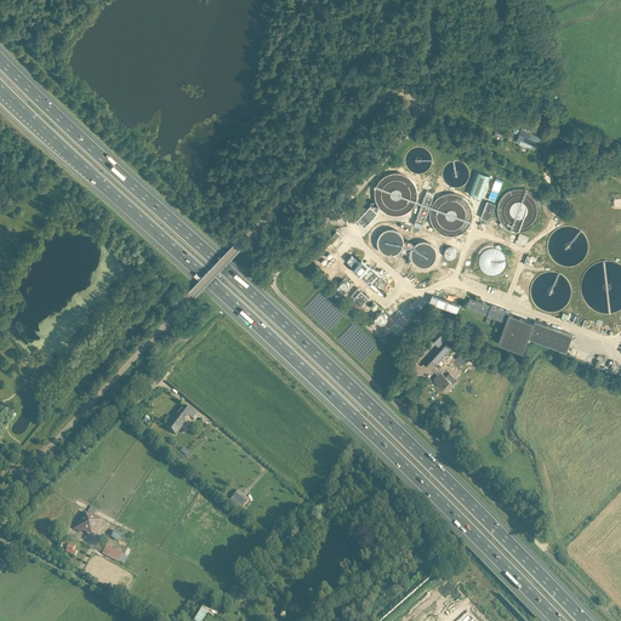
[(535,146),(536,142),(537,136),(530,134),(534,125),(524,123),(518,138),(535,146)]
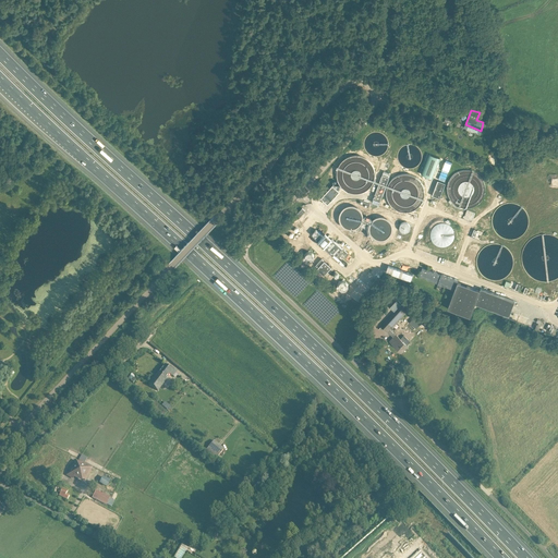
[(372,202),(378,205),(390,173),(384,171),(372,202)]
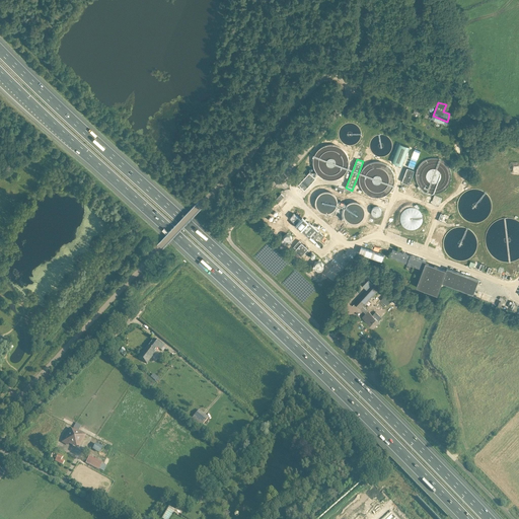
[(409,183),(414,170),(406,167),(401,181),(409,183)]
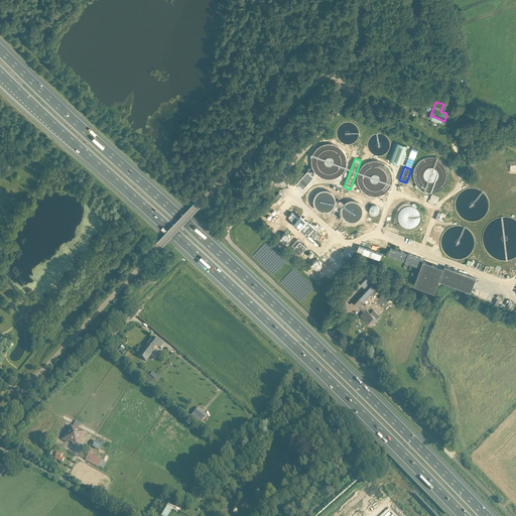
[(298,185),(302,188),(305,185),(306,185),(310,180),(313,177),(307,171),(304,174),(302,176),(299,179),(296,183),(298,185)]
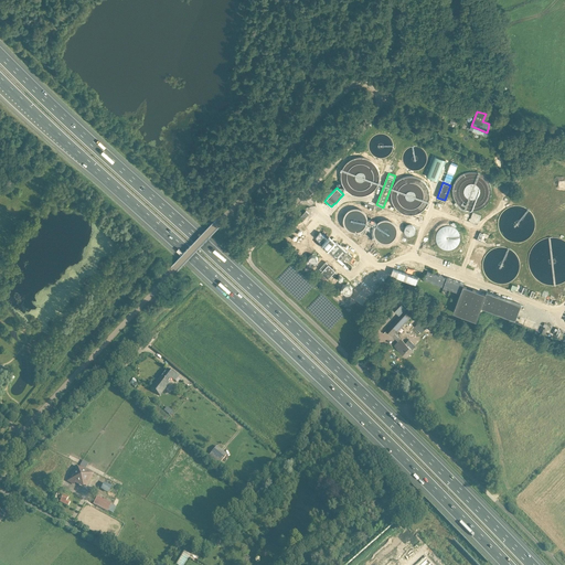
[(306,211),(298,219),(301,222),(309,213),(306,211)]
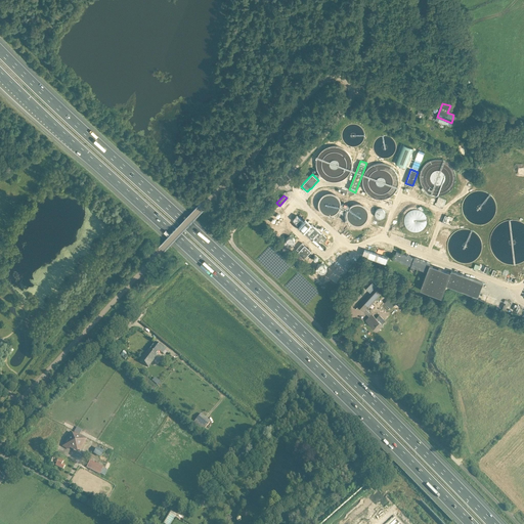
[(435,206),(443,209),(446,200),(438,197),(435,206)]
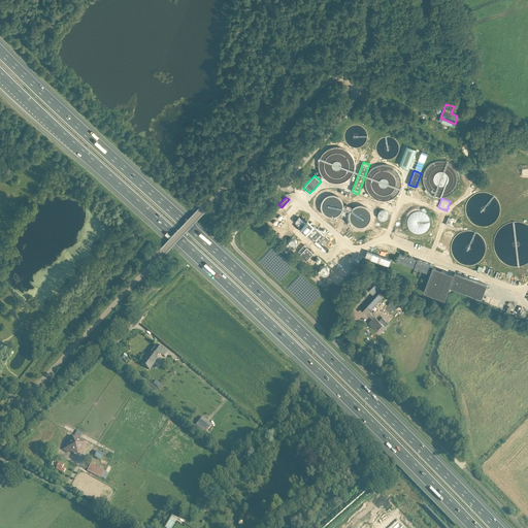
[(383,221),(389,215),(382,208),(376,215),(383,221)]
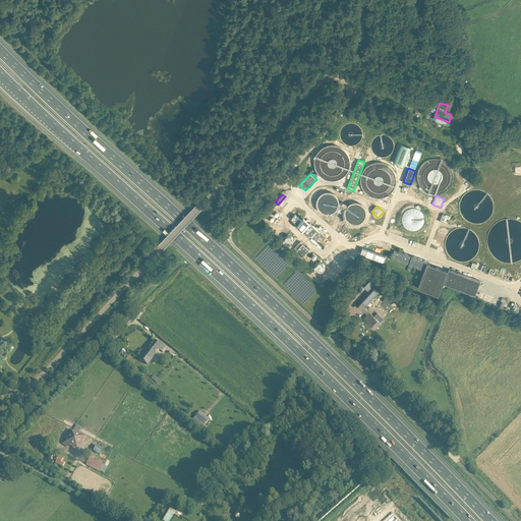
[(297,224),(301,220),(295,214),(294,216),(295,218),(293,220),(297,224)]
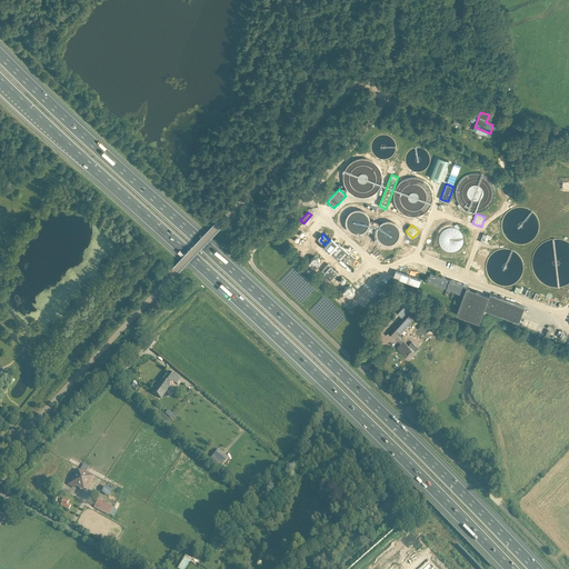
[(483,233),(480,241),(489,245),(491,237),(483,233)]
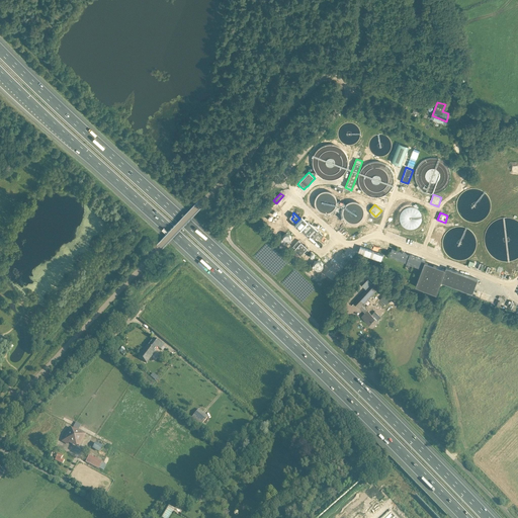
[(301,229),(306,224),(299,219),(295,223),(301,229)]
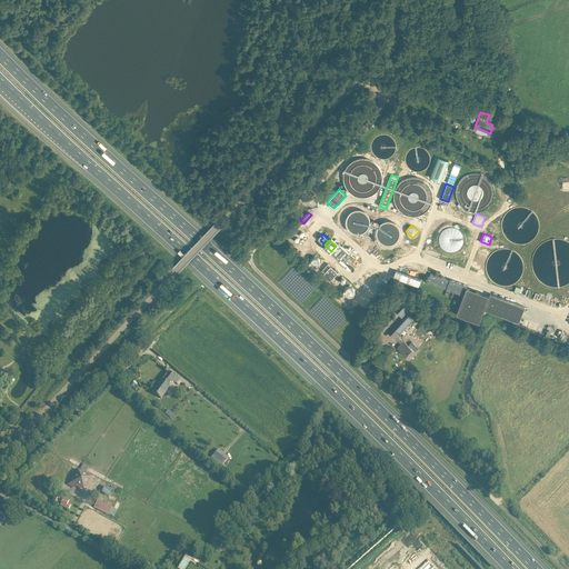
[(338,243),(336,246),(331,251),(342,260),(346,262),(347,260),(350,263),(355,258),(338,243)]
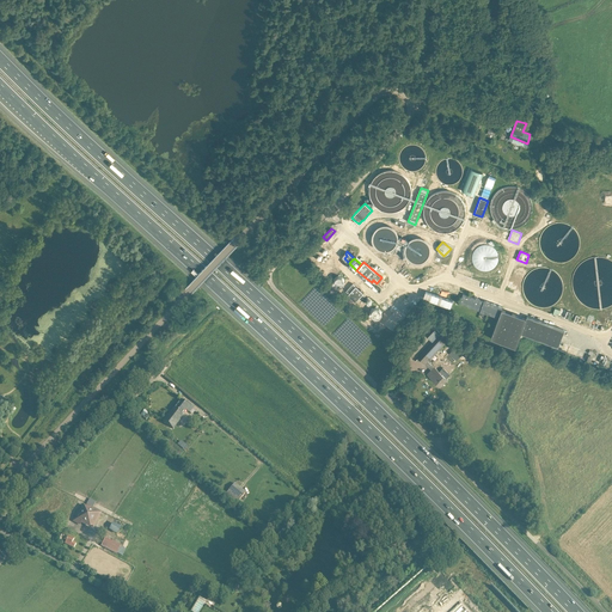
[(363,293),(360,291),(355,286),(348,294),(355,301),(363,293)]
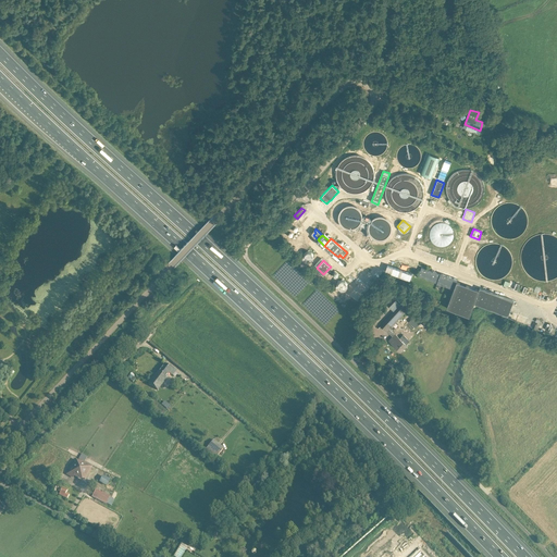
[(418,276),(454,289),(457,280),(441,273),(441,274),(421,268),(418,276)]
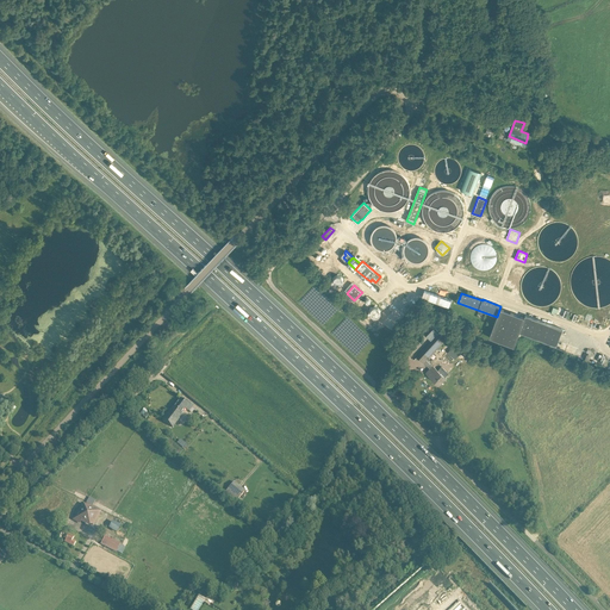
[(556,313),(566,317),(568,311),(559,307),(556,313)]
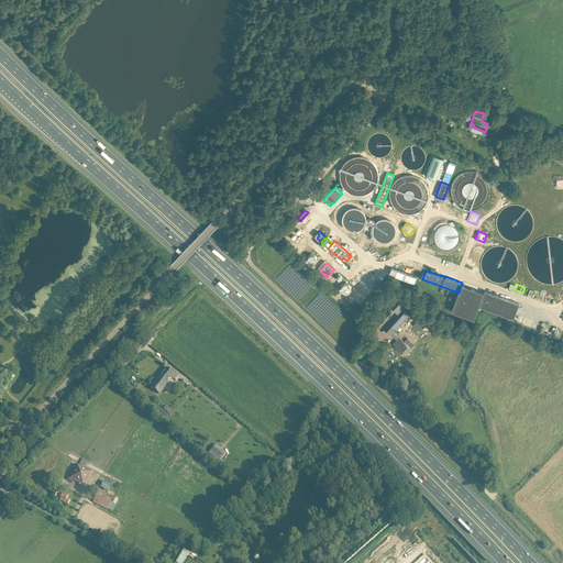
[(389,299),(394,304),(400,297),(396,293),(389,299)]
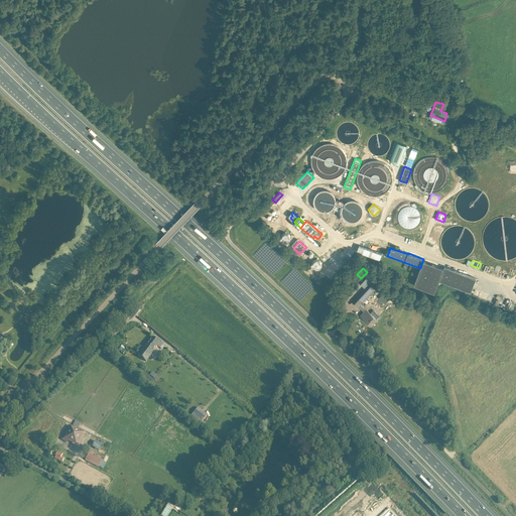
[(472,282),(474,277),(462,273),(460,278),(472,282)]
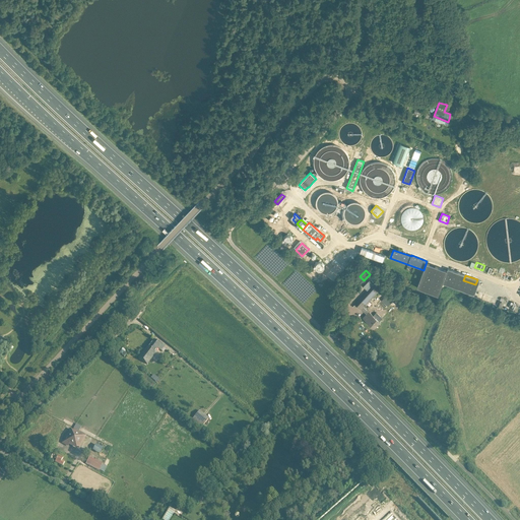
[(364,307),(375,295),(379,290),(373,284),(352,307),(355,304),(368,315),(364,318),(374,327),(380,321),(364,307)]
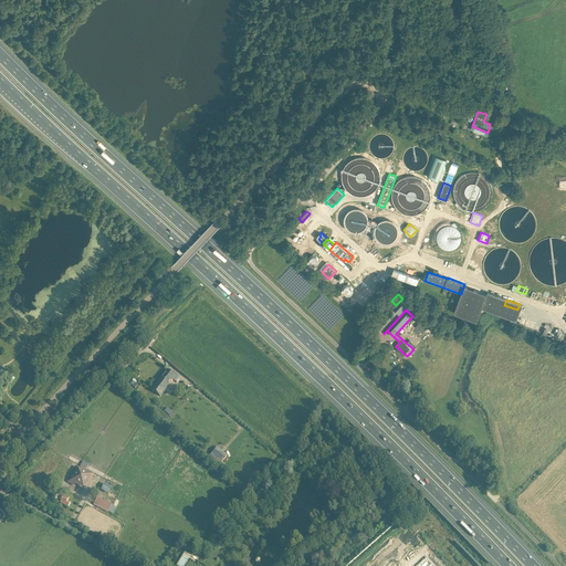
[(435,327),(425,317),(421,322),(431,331),(435,327)]
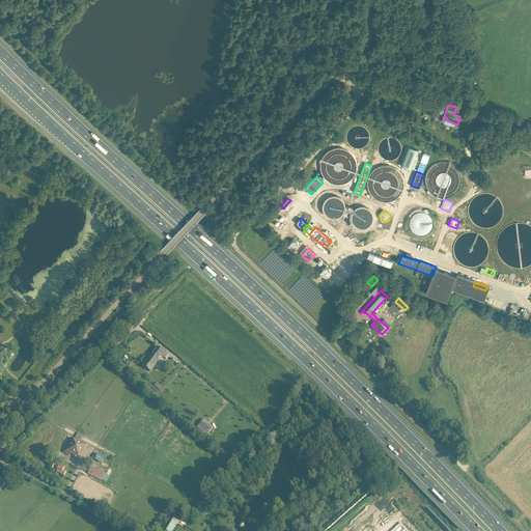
[(0,353),(3,357),(6,353),(8,351),(1,344),(0,345),(0,353)]
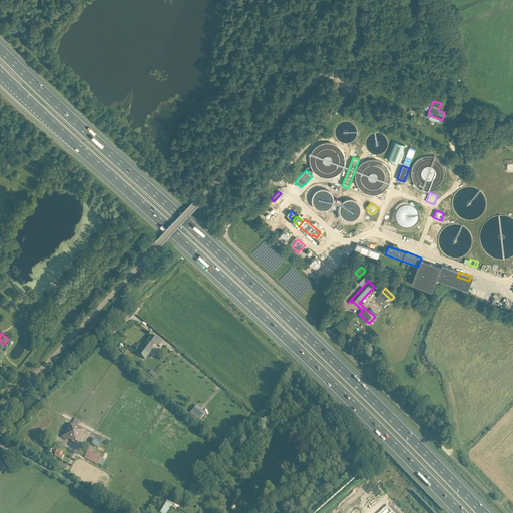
[(158,341),(155,339),(151,336),(145,343),(145,342),(136,353),(145,360),(153,349),(152,348),(158,341)]
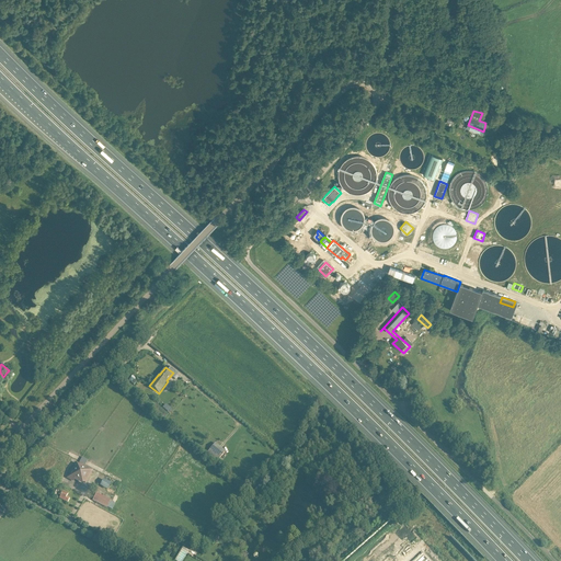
[(226,451),(215,443),(207,453),(217,461),(226,451)]
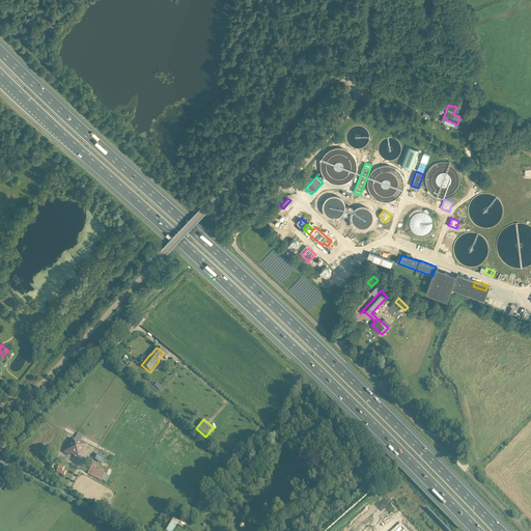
[(68,443),(63,452),(70,455),(72,452),(81,457),(87,445),(75,439),(72,444),(68,443)]
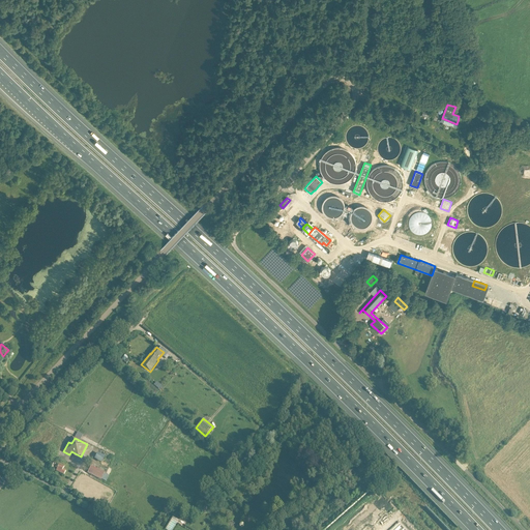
[(96,452),(93,460),(101,463),(105,457),(96,452)]
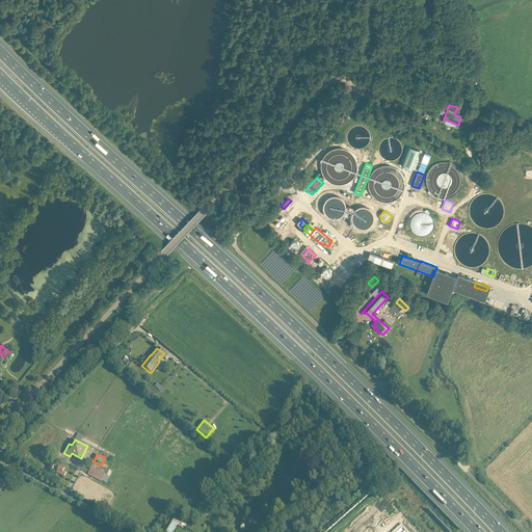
[(55,461),(51,470),(56,473),(59,466),(57,464),(58,462),(55,461)]
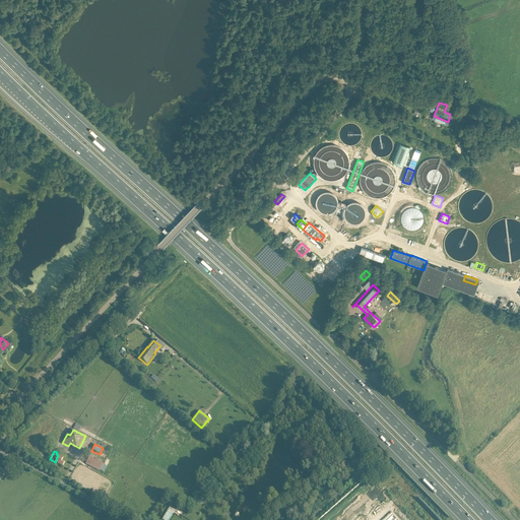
[(58,455),(55,462),(63,466),(64,462),(62,461),(63,458),(58,455)]
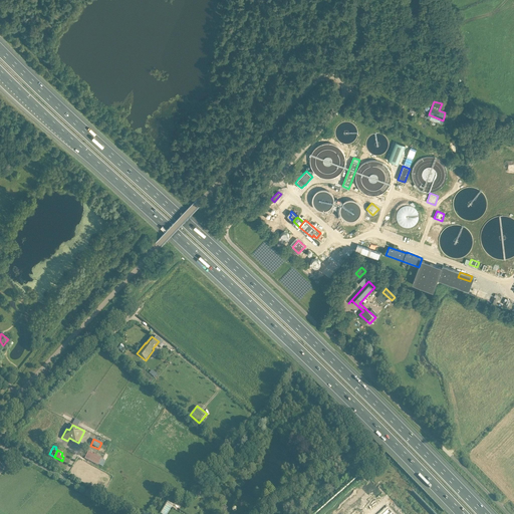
[(100,458),(88,452),(85,458),(97,465),(100,458)]
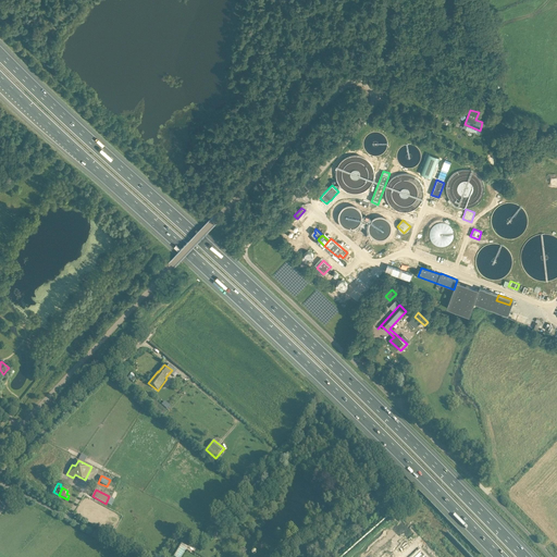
[(397,528),(394,530),(399,535),(401,533),(407,539),(412,533),(408,529),(409,528),(406,525),(405,527),(405,525),(399,530),(397,528)]
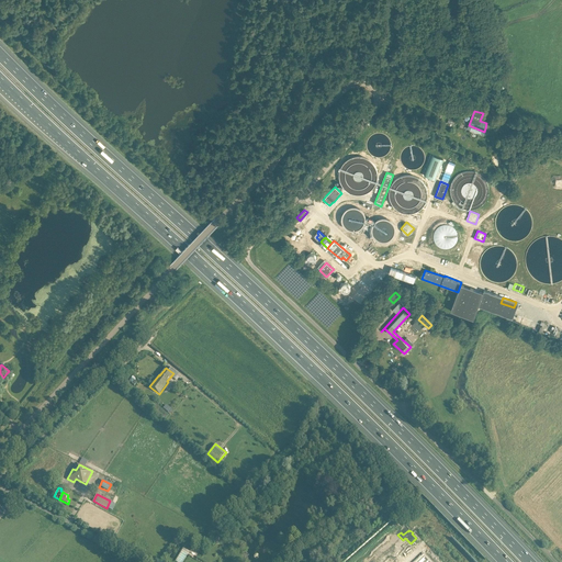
[(394,541),(390,546),(397,554),(403,549),(397,543),(400,541),(394,536),(392,539),(394,541)]
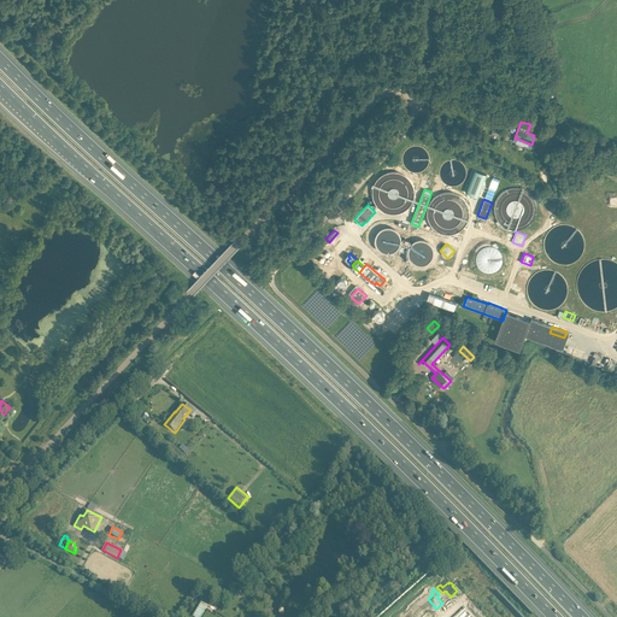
[(419,601),(417,604),(422,610),(425,607),(432,613),(436,609),(428,599),(423,604),(419,601)]
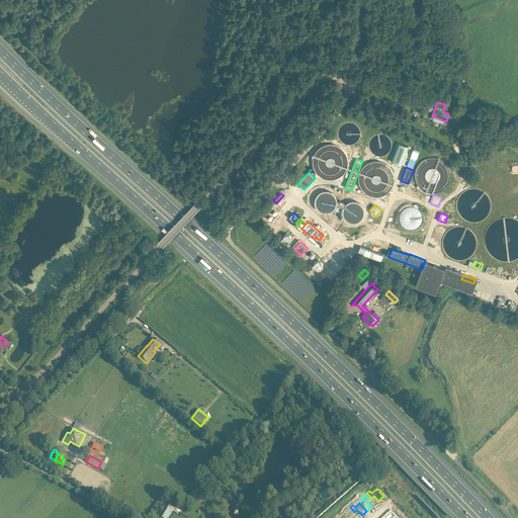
[(169,505),(162,517),(163,517),(168,517),(174,508),(169,505)]
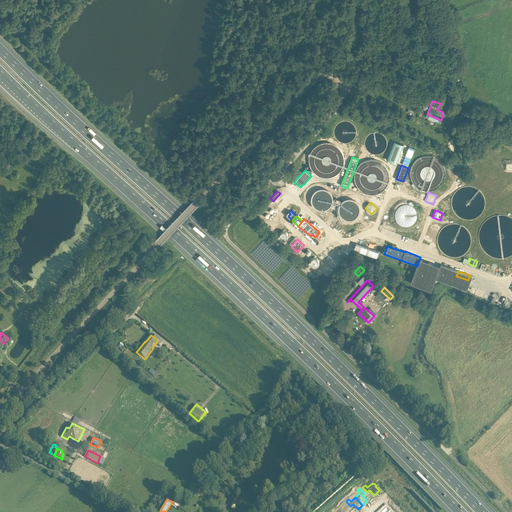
[(343,508),(339,511),(347,511),(346,511),(349,508),(344,503),(341,506),(343,508)]
